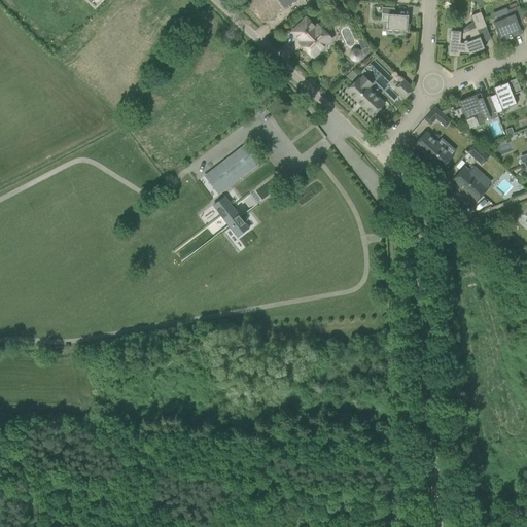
[(278,0),(284,8),(296,0),(278,0)]
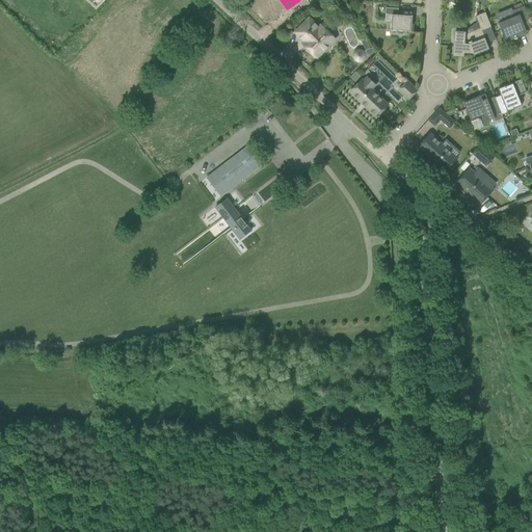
[(498,23),(506,43),(514,40),(517,38),(528,34),(522,21),(529,18),(524,6),(512,10),(514,17),(498,23)]
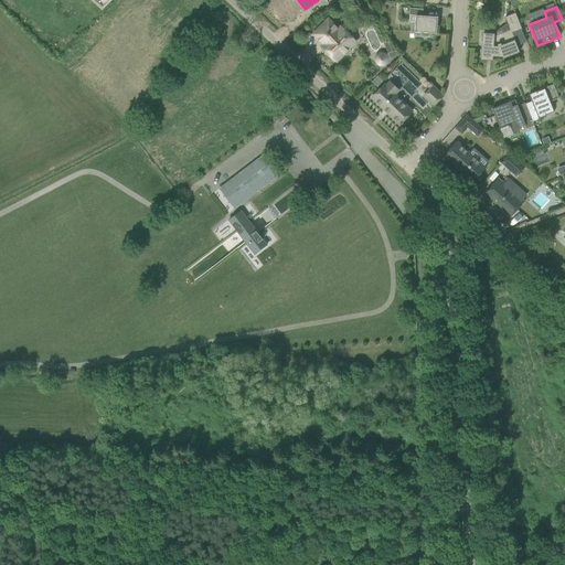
[(436,41),(438,17),(437,17),(437,18),(423,17),(423,10),(409,9),(409,16),(416,16),(415,32),(436,33),(435,41),(436,41)]
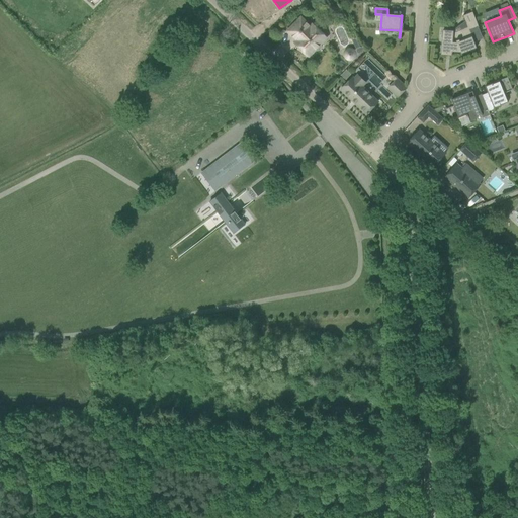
[(442,30),(441,47),(440,55),(451,56),(452,52),(460,53),(461,54),(477,48),(469,30),(479,27),(472,12),(462,16),(467,27),(453,33),(453,31),(442,30)]
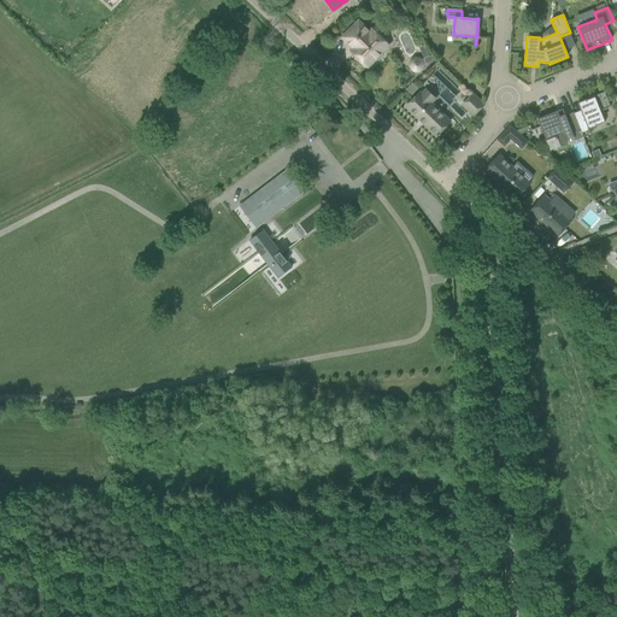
[(342,37),(353,48),(351,52),(368,68),(374,60),(376,62),(380,60),(382,58),(382,56),(382,52),(388,46),(372,30),(369,33),(358,22),(342,37)]
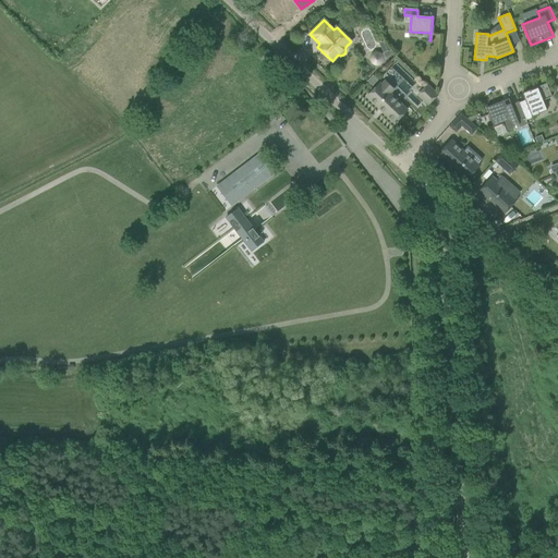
[(383,64),(392,53),(391,50),(383,53),(381,53),(381,52),(380,52),(379,51),(378,51),(376,51),(375,51),(373,52),(372,52),(371,53),(371,56),(370,57),(370,58),(370,59),(370,61),(370,62),(371,63),(372,64),(373,65),(374,65),(375,67),(377,67),(378,67),(379,65),(381,65),(381,64),(383,63),(383,64)]
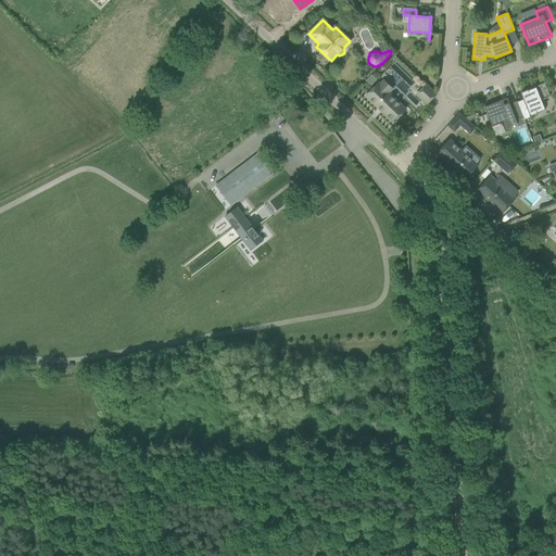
[(365,97),(393,123),(406,110),(389,93),(392,89),(383,80),(380,85),(378,84),(365,97)]
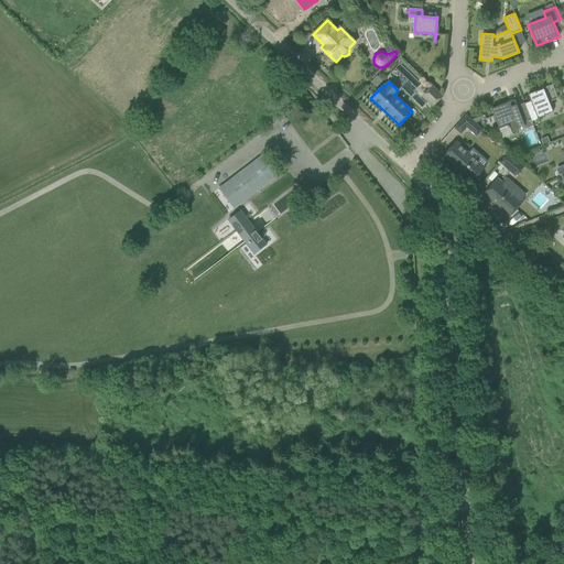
[(553,112),(549,102),(557,98),(552,84),(528,94),(531,101),(524,104),(532,121),(539,119),(539,118),(553,112)]
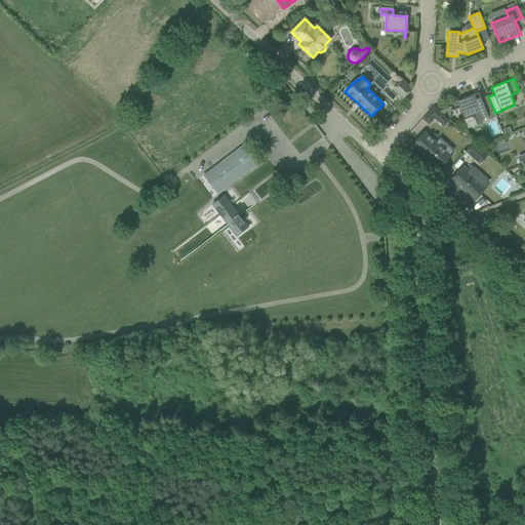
[(403,98),(411,89),(402,80),(393,89),(403,98)]
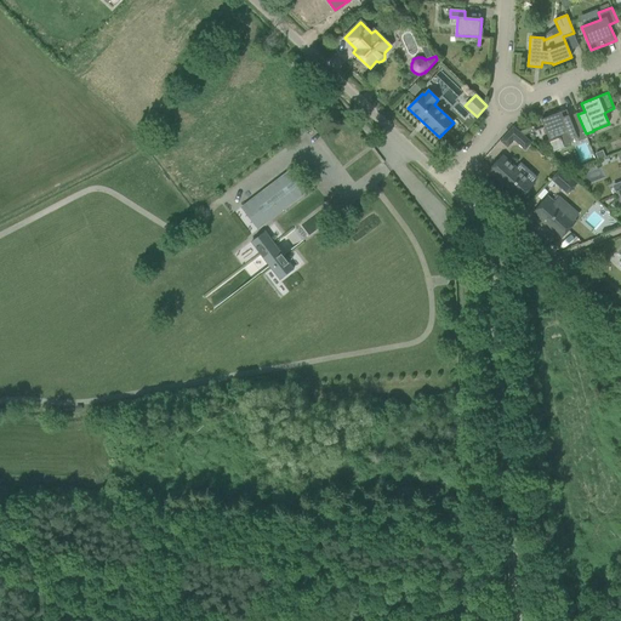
[(586,134),(577,114),(577,113),(569,117),(569,115),(563,118),(560,112),(541,120),(552,149),(573,141),(571,138),(576,137),(579,142),(587,138),(586,134)]
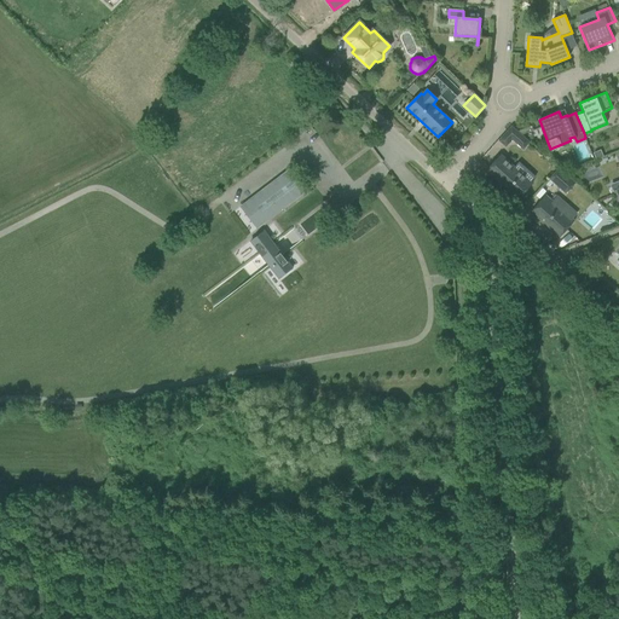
[(530,142),(512,126),(498,140),(505,146),(513,139),(524,149),(530,142)]
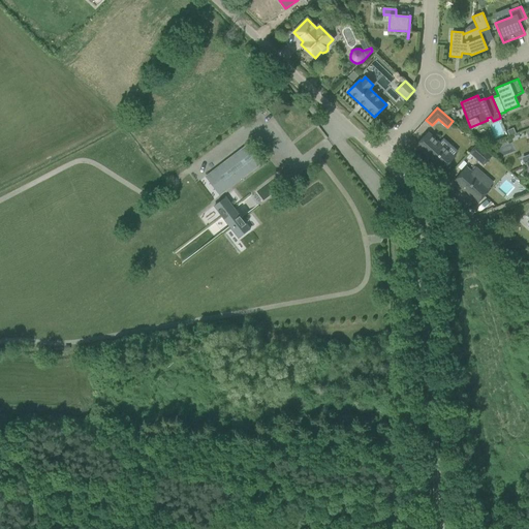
[(443,138),(439,143),(428,132),(414,147),(432,162),(431,163),(434,165),(433,166),(433,168),(437,172),(439,172),(440,172),(441,173),(455,157),(454,156),(458,151),(443,138)]
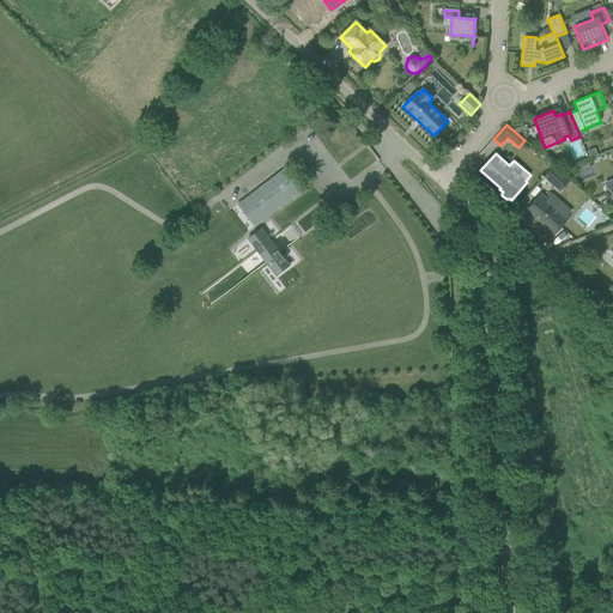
[(560,192),(570,181),(553,167),(544,177),(560,192)]
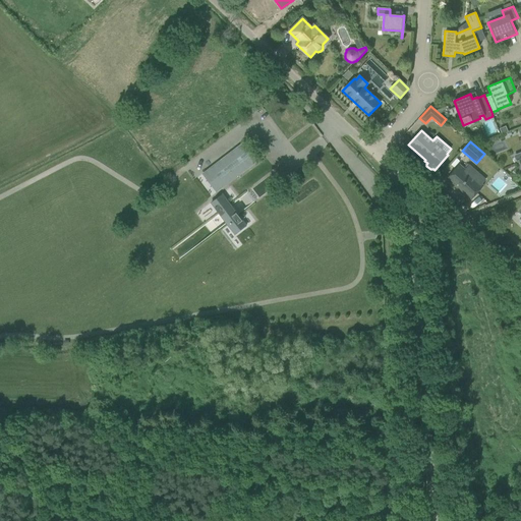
[(244,142),(209,170),(222,188),(258,161),(244,142)]
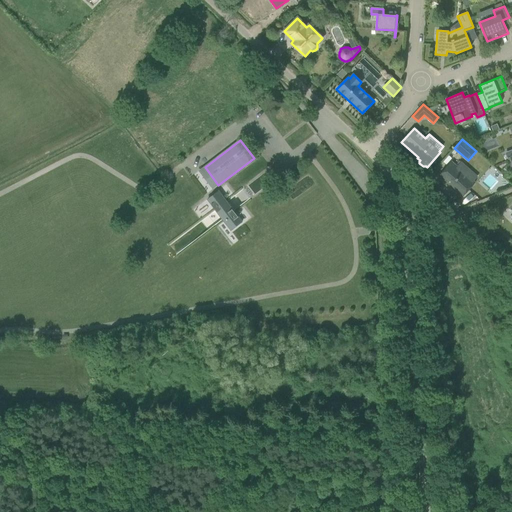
[(451,162),(438,176),(462,198),(475,183),(473,181),(461,170),(465,166),(460,162),(457,167),(451,162)]
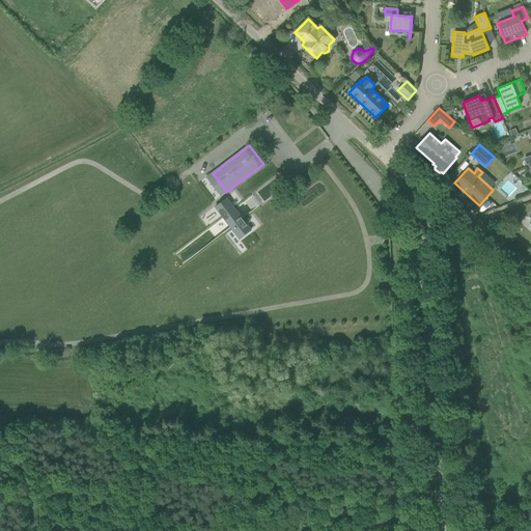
[(234,192),(215,206),(207,213),(216,224),(224,219),(230,227),(223,233),(231,245),(258,224),(250,213),(242,219),(235,210),(243,204),(234,192)]
